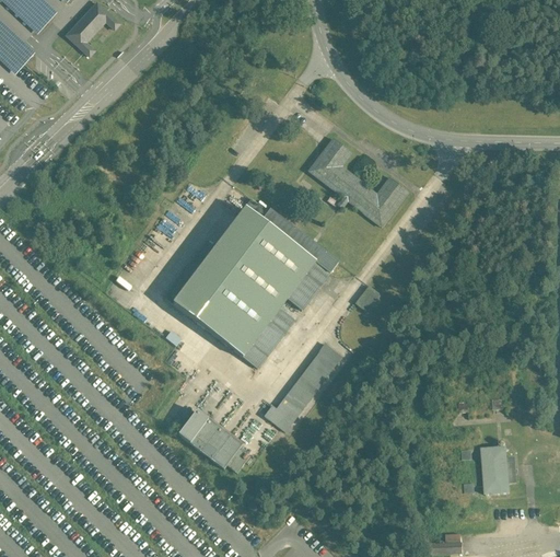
[(1,0),(37,33),(57,12),(44,0),(1,0)]
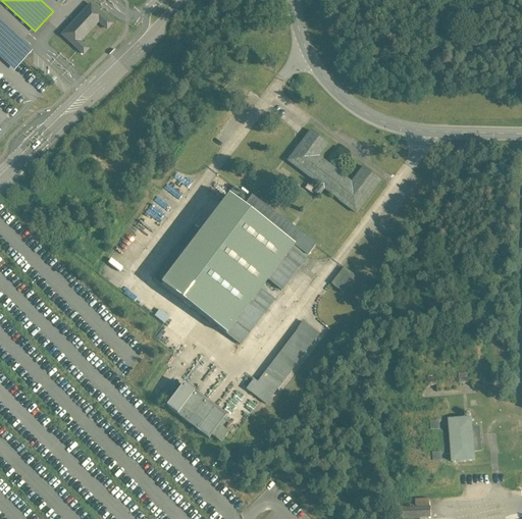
[(90,2),(62,33),(79,48),(83,52),(88,47),(80,39),(98,19),(106,27),(111,21),(98,9),(90,2)]
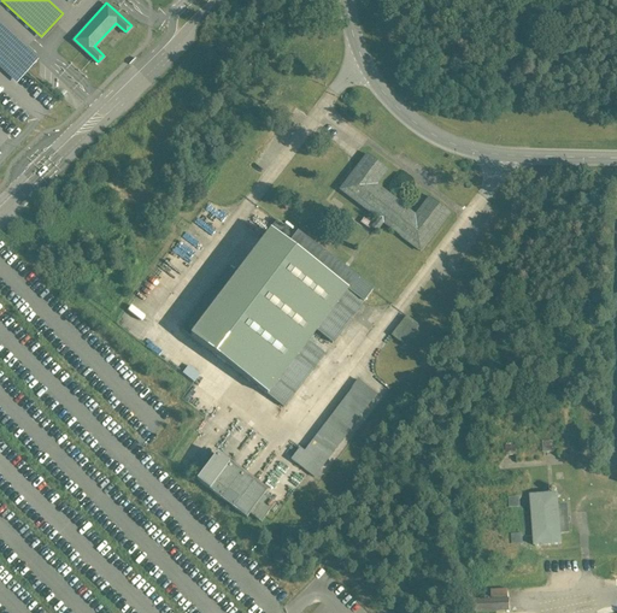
[(0,64),(18,81),(39,58),(0,21),(0,64)]
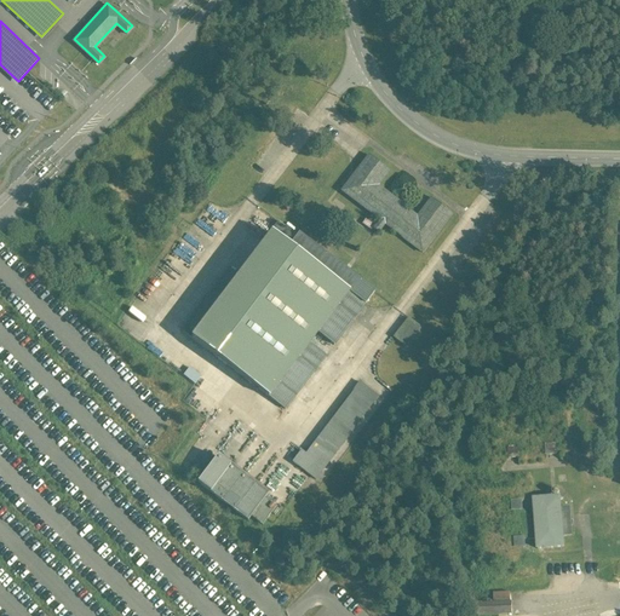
[(432,195),(418,214),(377,183),(389,168),(368,153),(342,188),(380,217),(373,226),(378,230),(384,220),(423,251),(453,211),(432,195)]
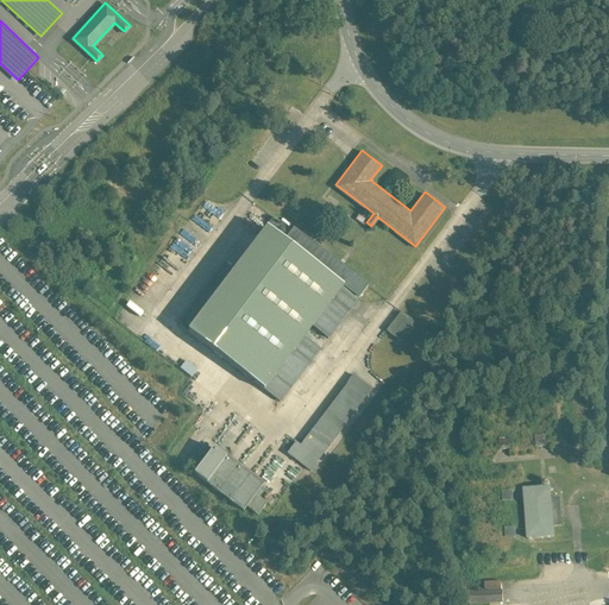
[(288,227),(270,214),(269,215),(271,216),(267,222),(283,234),(288,227)]
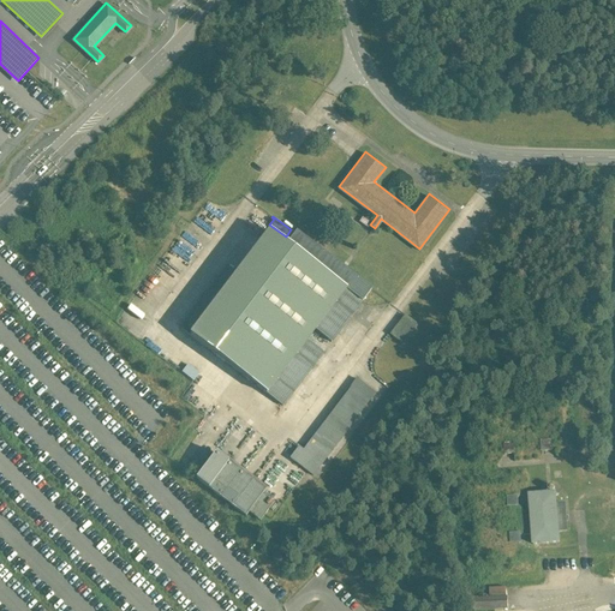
[(287,241),(269,228),(250,255),(249,253),(248,255),(249,256),(237,271),(228,264),(207,292),(204,289),(202,293),(204,295),(180,327),(190,334),(282,403),(323,351),(306,337),(315,328),(332,340),(371,287),(296,229),(287,241)]
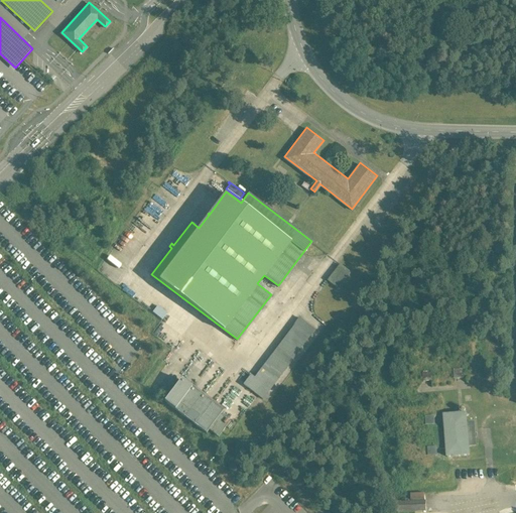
[(341,262),(329,278),(339,286),(351,270),(341,262)]
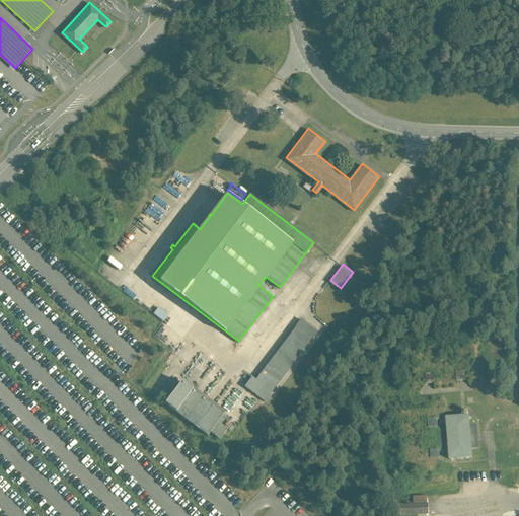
[(159,305),(154,311),(163,318),(168,312),(159,305)]
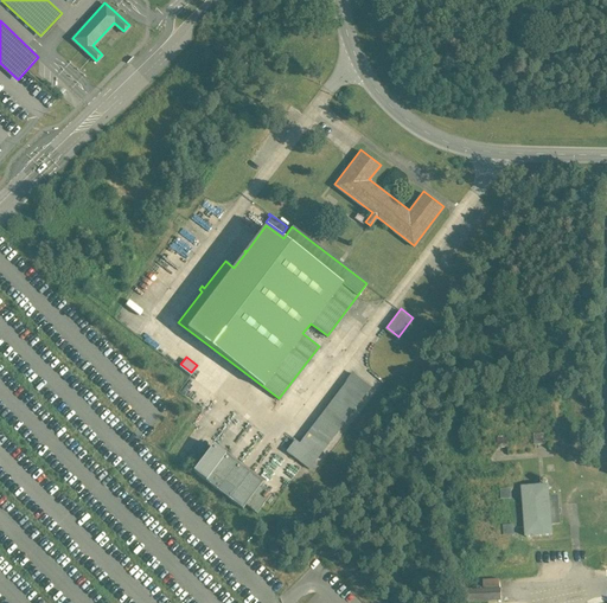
[(353,371),(312,424),(331,438),(371,385),(353,371)]
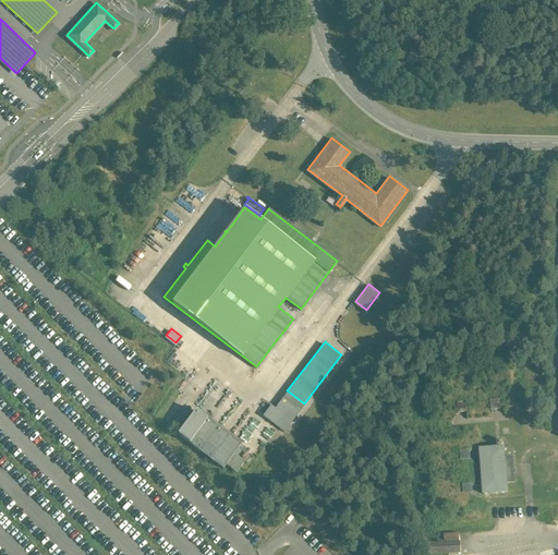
[(304,403),(287,390),(275,407),(291,420),(304,403)]
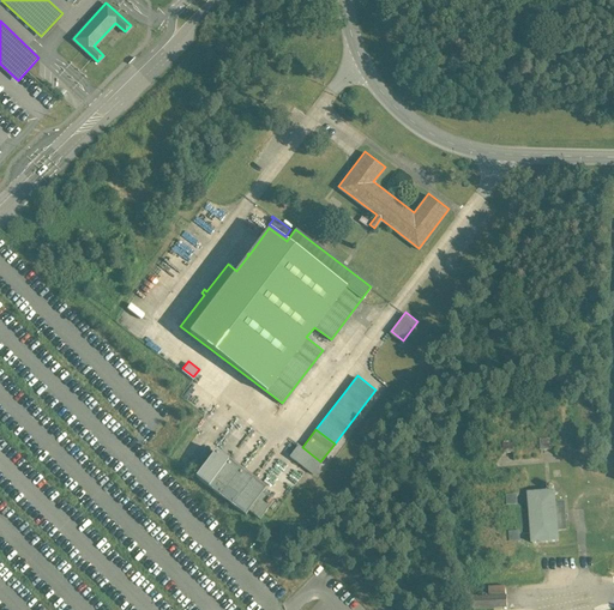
[(551,438),(540,438),(540,450),(542,450),(551,448),(551,438)]
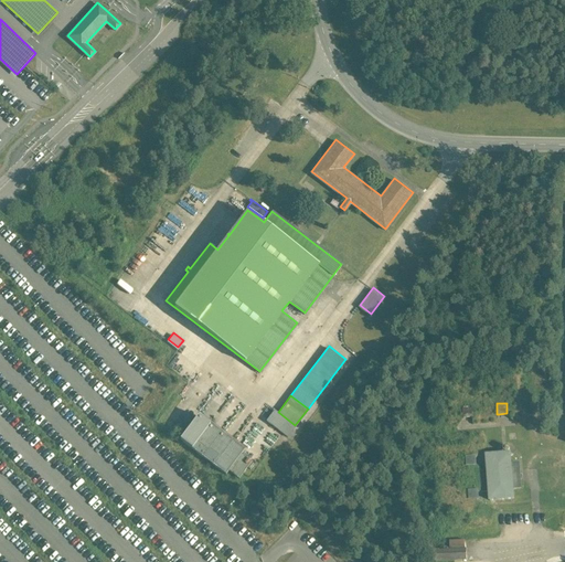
[(472,405),(464,406),(464,415),(473,415),(472,405)]
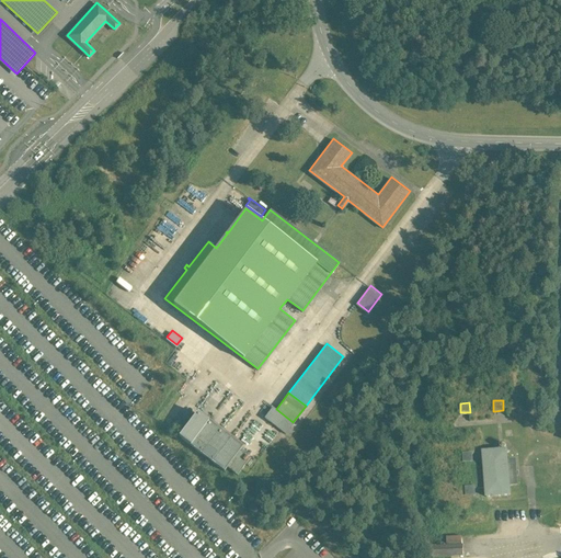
[(276,409),(272,406),(264,417),(285,432),(293,422),(276,409)]
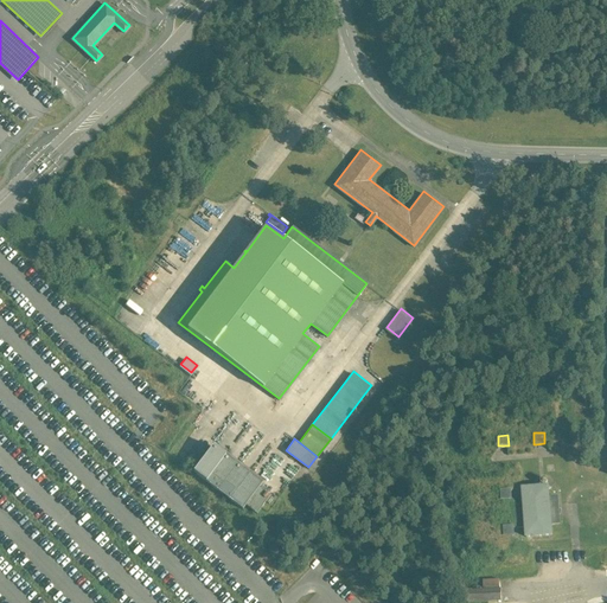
[(262,482),(212,444),(210,448),(198,440),(185,457),(196,466),(193,470),(242,507),(246,504),(256,512),(269,494),(259,486),(262,482)]
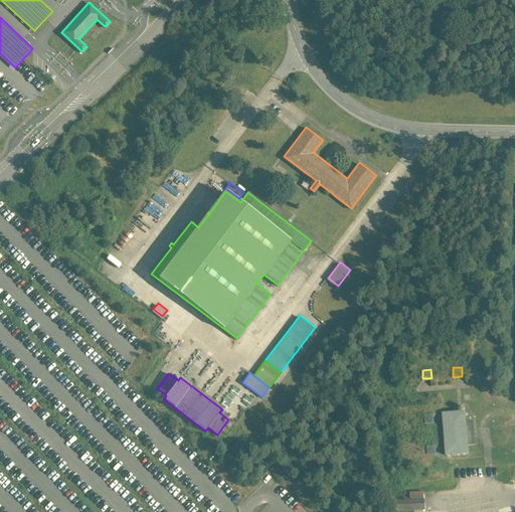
[(456,411),(444,412),(447,454),(468,452),(468,443),(475,443),(474,435),(473,419),(466,419),(465,410),(456,411)]
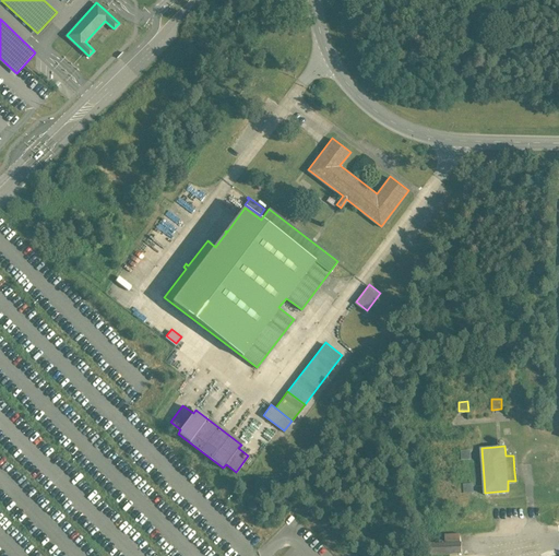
[(471,449),(461,450),(462,460),(472,460),(471,449)]
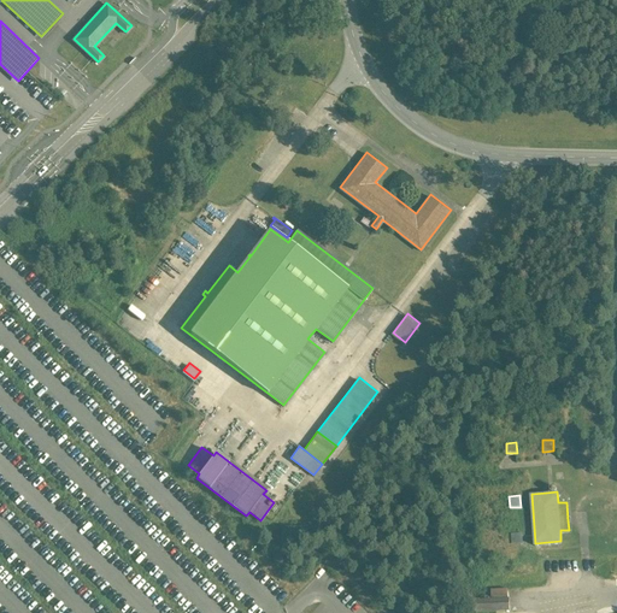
[(523,532),(511,534),(512,544),(523,543),(523,532)]
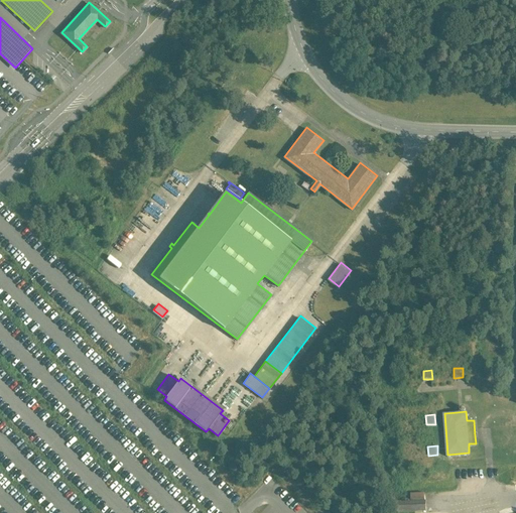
[(426,500),(408,501),(408,498),(407,499),(407,501),(394,501),(394,511),(415,510),(426,509),(426,500)]
